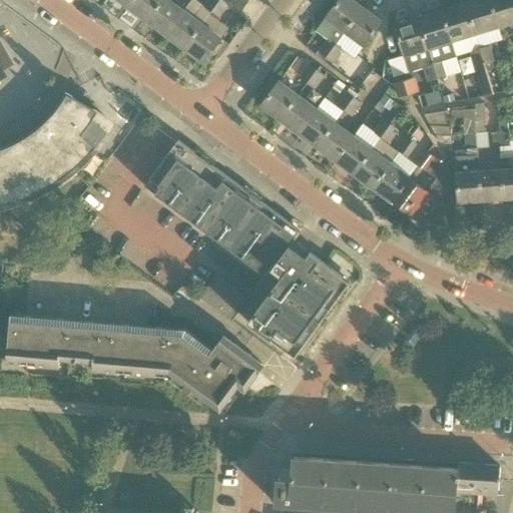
[(134,0),(129,7),(148,21),(163,0),(134,0)]
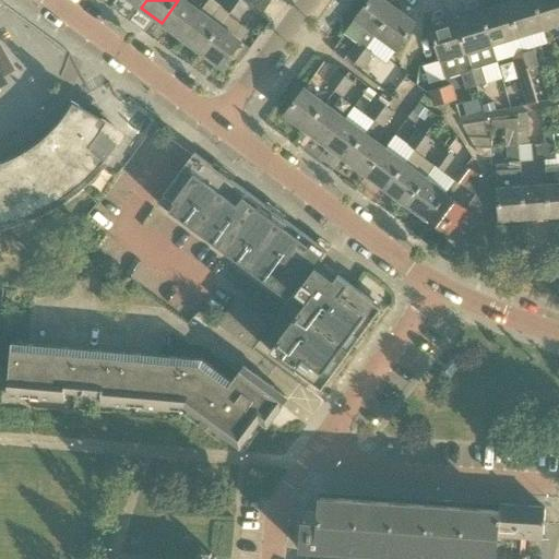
[(178,0),(162,23),(181,38),(200,12),(188,3),(190,0),(178,0)]
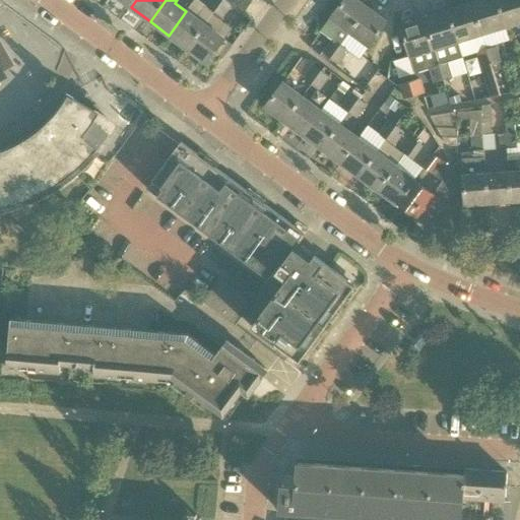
[(224,1),(222,0),(212,0),(207,7),(214,12),(224,1)]
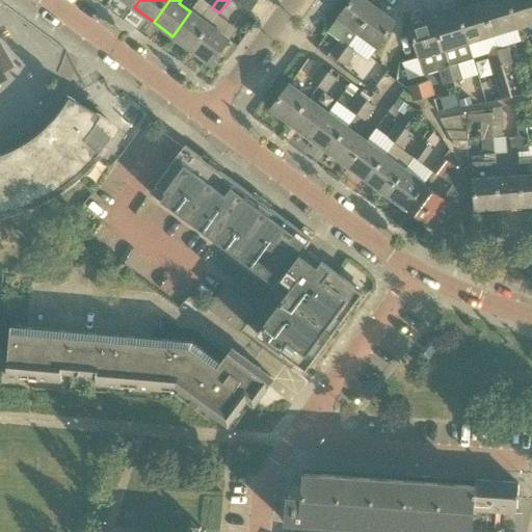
[(248,15),(258,2),(255,0),(228,0),(230,1),(219,12),(227,19),(236,6),(248,15)]
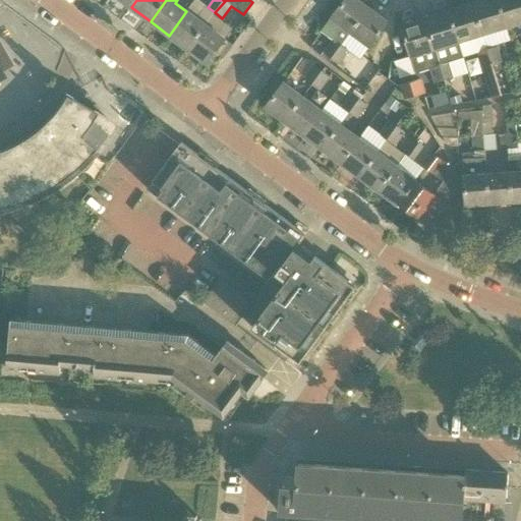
[(329,62),(368,8),(356,0),(345,0),(332,18),(344,27),(334,41),(325,53),(322,57),(329,62)]
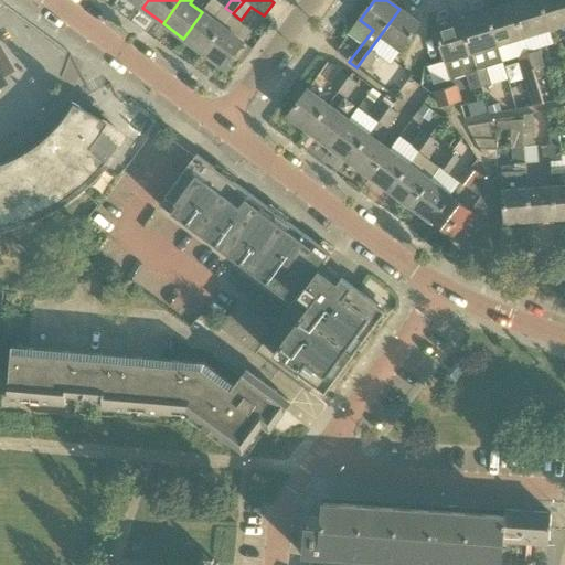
[(550,30),(540,0),(529,0),(514,4),(524,38),(550,30)]
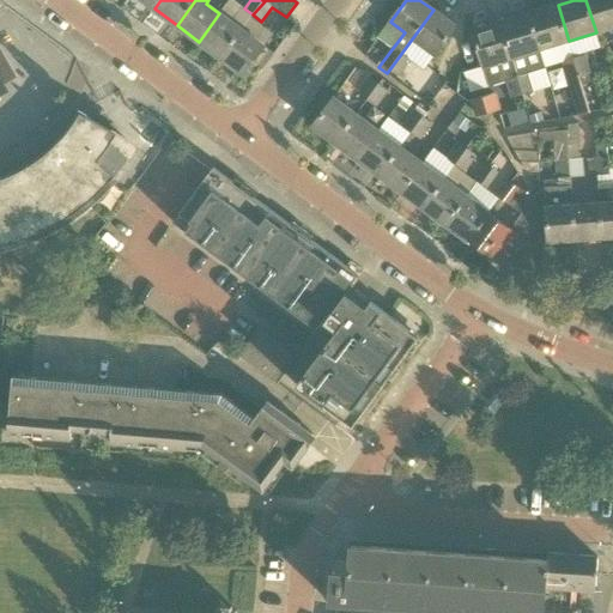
[(612,0),(586,0),(596,32),(612,26),(612,0)]
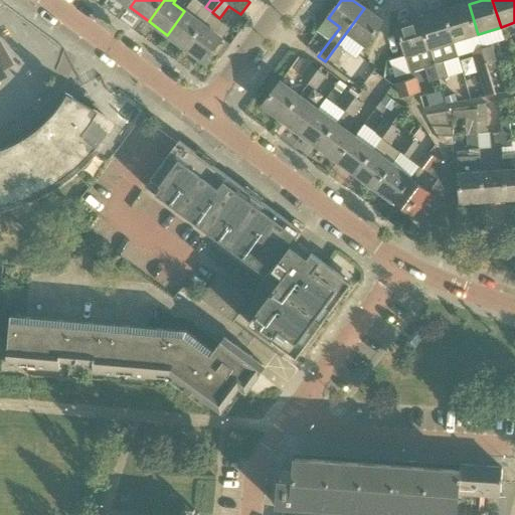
[(445,12),(454,41),(478,34),(469,4),(445,12)]
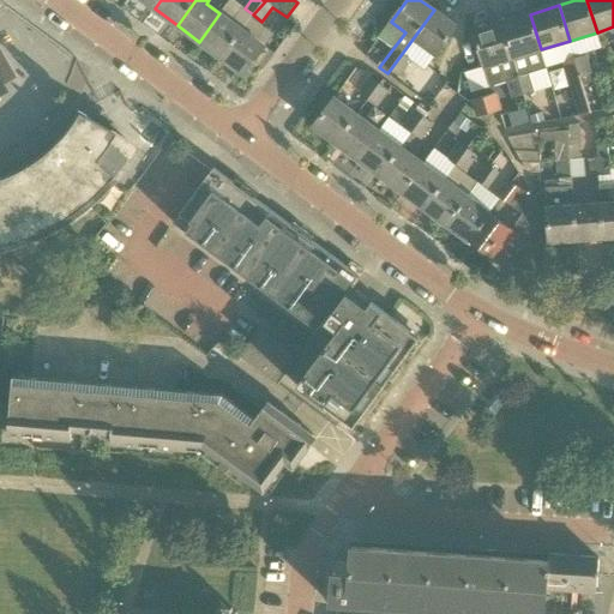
[(411,60),(422,44),(437,55),(457,26),(434,10),(387,73),(397,79),(411,60)]
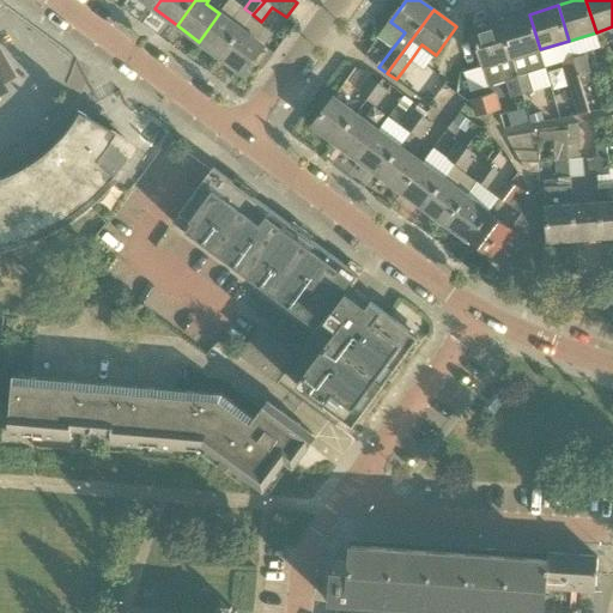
[(220,58),(242,30),(219,13),(199,42),(220,58)]
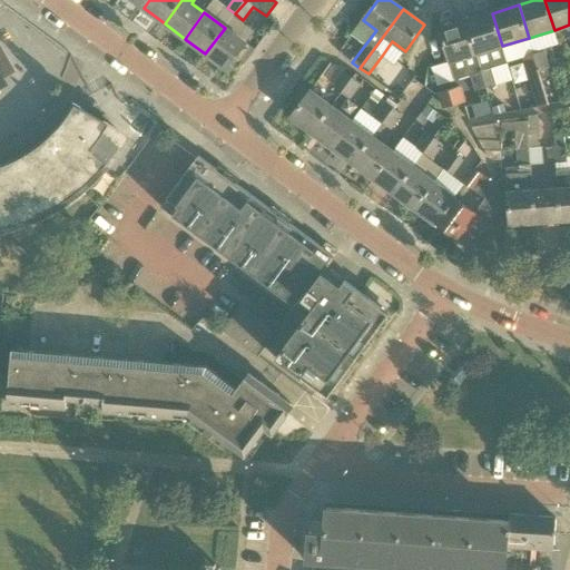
[(508,65),(502,46),(492,13),(465,21),(475,55),(481,71),(485,87),(498,84),(493,69),(508,65)]
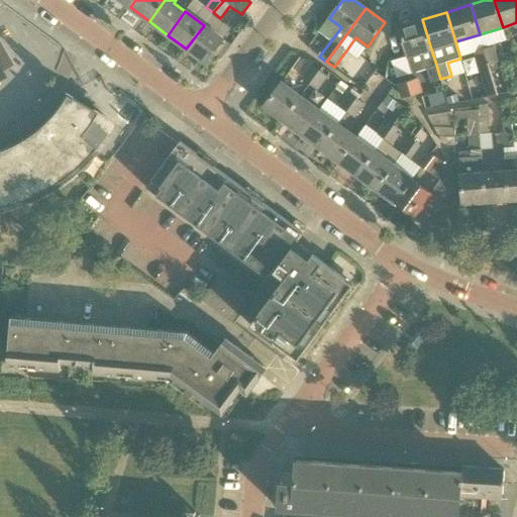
[(223,39),(222,38),(230,27),(212,14),(204,25),(186,48),(205,63),(214,50),(217,54),(224,44),(221,41),(223,39)]
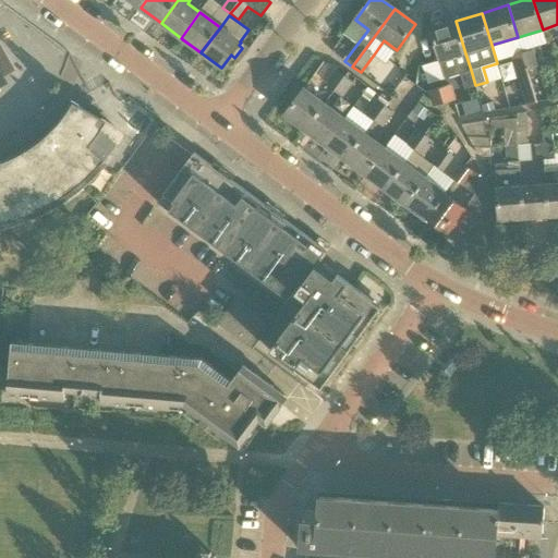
[(466,88),(475,85),(471,70),(465,53),(456,21),(429,28),(446,79),(462,73),(466,88)]
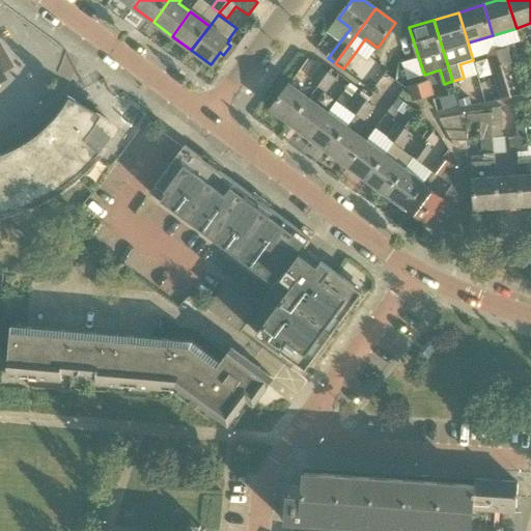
[(498,51),(502,65),(511,63),(506,49),(498,51)]
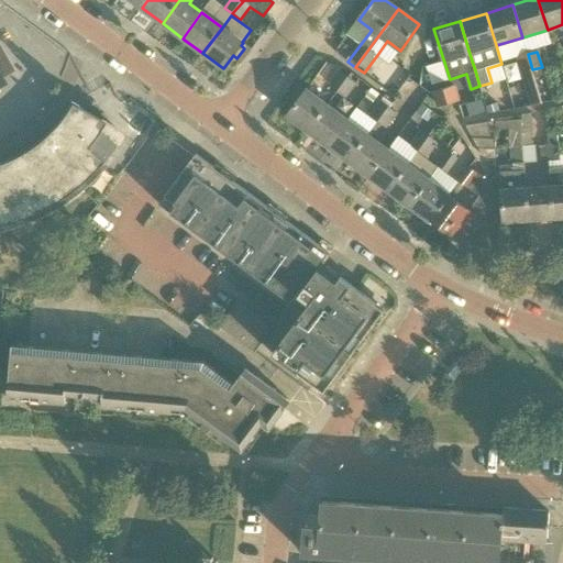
[(517,57),(522,73),(532,106),(542,103),(531,70),(532,69),(528,54),(517,57)]
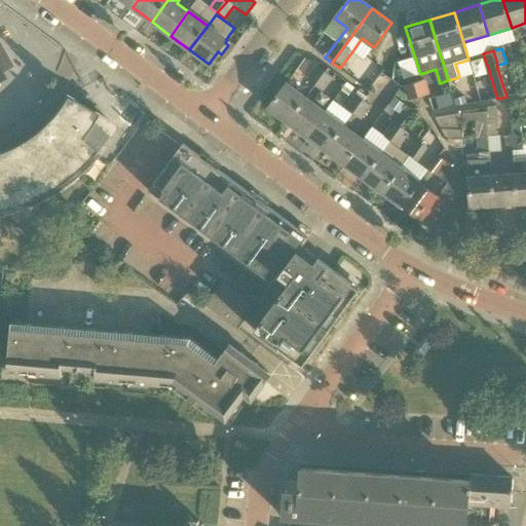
[(315,85),(325,73),(328,68),(321,63),(303,59),(295,70),(315,85)]
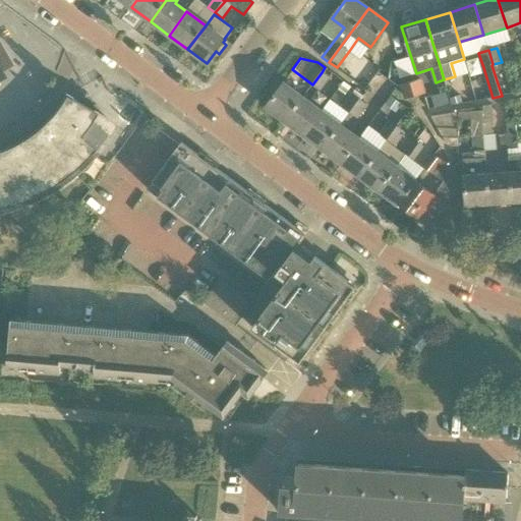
[(322,72),(312,84),(320,90),(329,77),(322,72)]
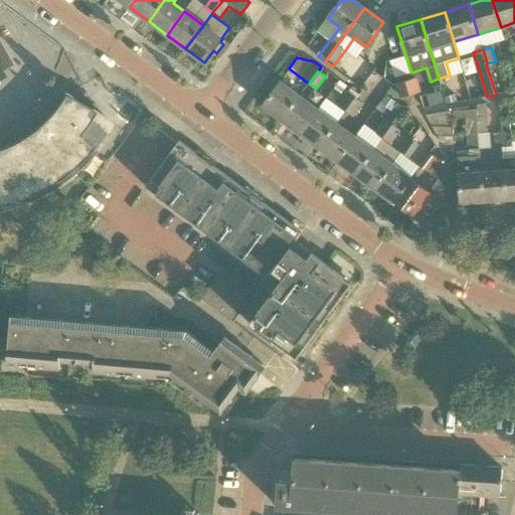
[(415,78),(397,83),(401,98),(419,93),(415,78)]
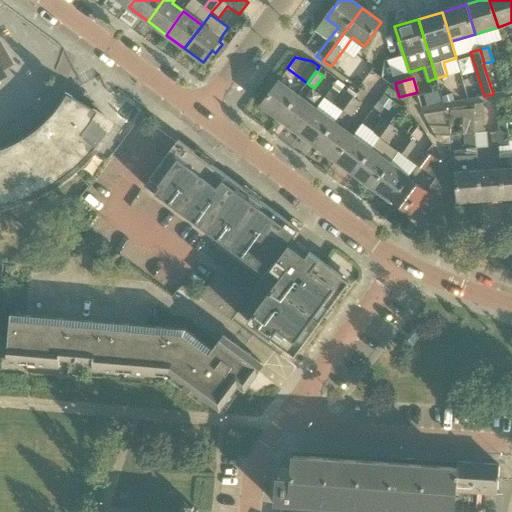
[(281,120),(298,96),(279,82),(277,84),(273,82),(267,91),(270,93),(261,105),(281,120)]
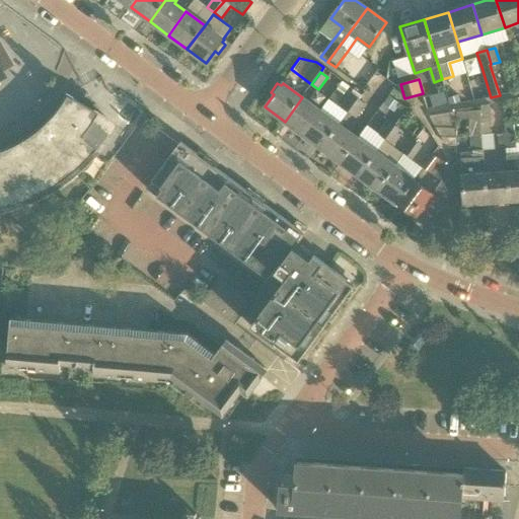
[(0,151),(0,208),(9,206),(22,202),(34,197),(47,191),(58,183),(69,176),(79,167),(88,158),(97,149),(88,141),(96,131),(90,127),(99,113),(98,112),(97,113),(90,108),(94,105),(94,104),(91,106),(87,98),(79,102),(69,96),(70,95),(69,94),(59,109),(47,124),(31,136),(14,146),(0,151)]
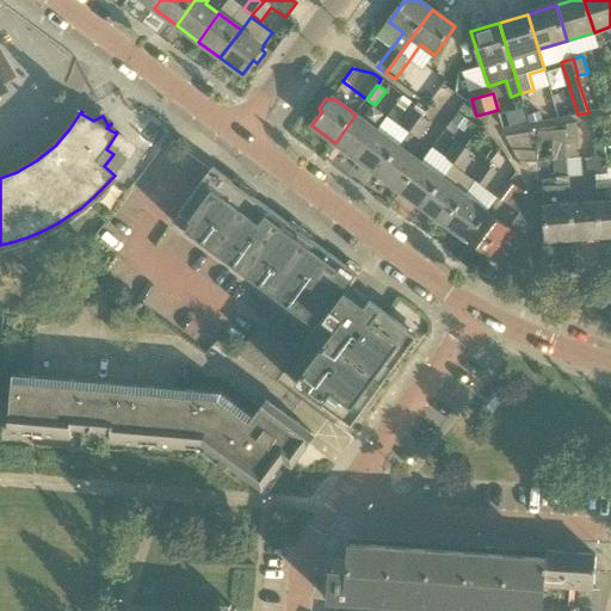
[(411,131),(421,117),(413,111),(402,125),(411,131)]
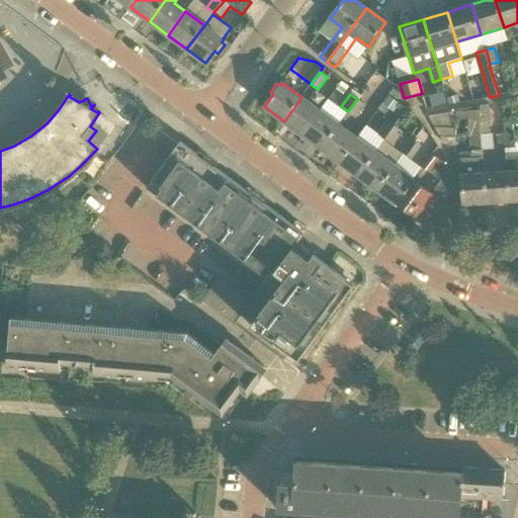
[(303,136),(321,111),(301,97),(284,121),(303,136)]
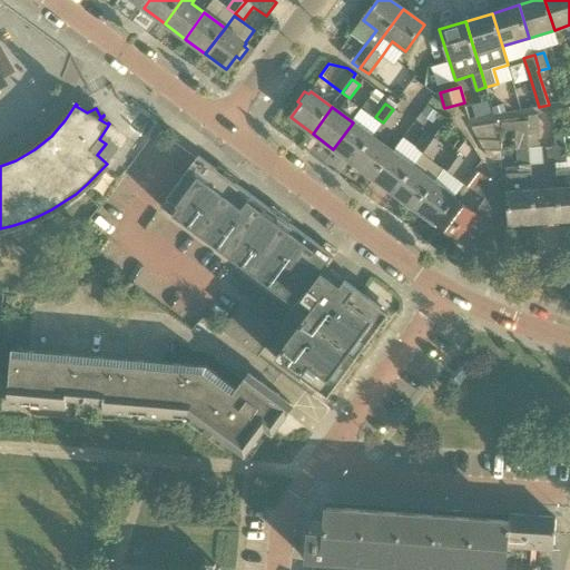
[(393,109),(383,123),(391,128),(401,115),(393,109)]
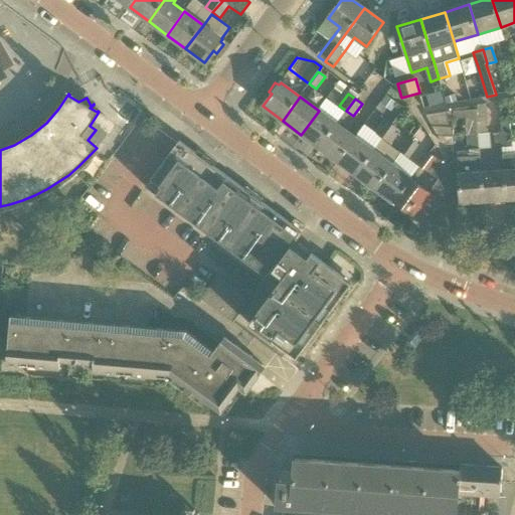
[(490,148),(489,134),(487,105),(477,105),(479,135),(481,148),(490,148)]
